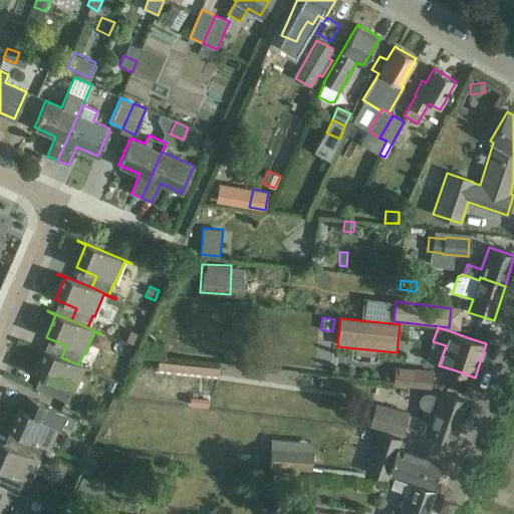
[(132,331),(126,341),(136,345),(140,335),(132,331)]
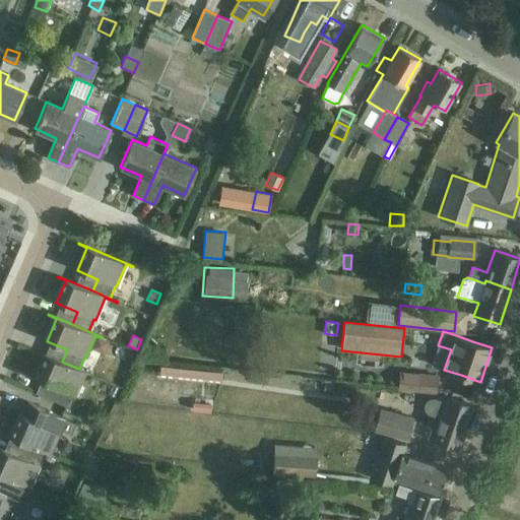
[(79,369),(62,362),(39,351),(38,352),(47,356),(37,379),(58,388),(52,400),(69,407),(74,395),(76,396),(86,373),(92,376),(92,375),(79,369)]
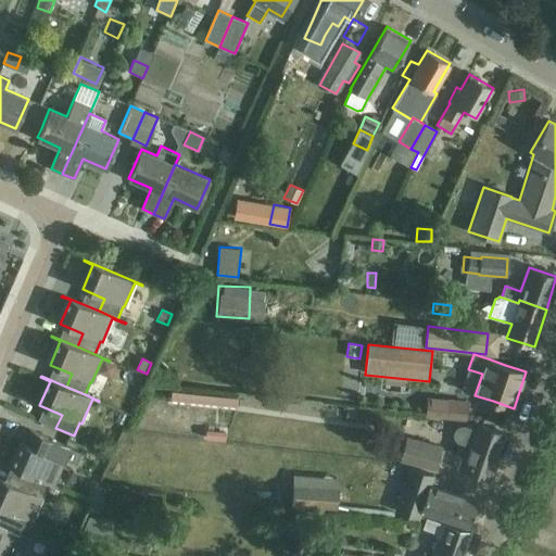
[(172,394),(172,403),(236,409),(237,401),(172,394)]
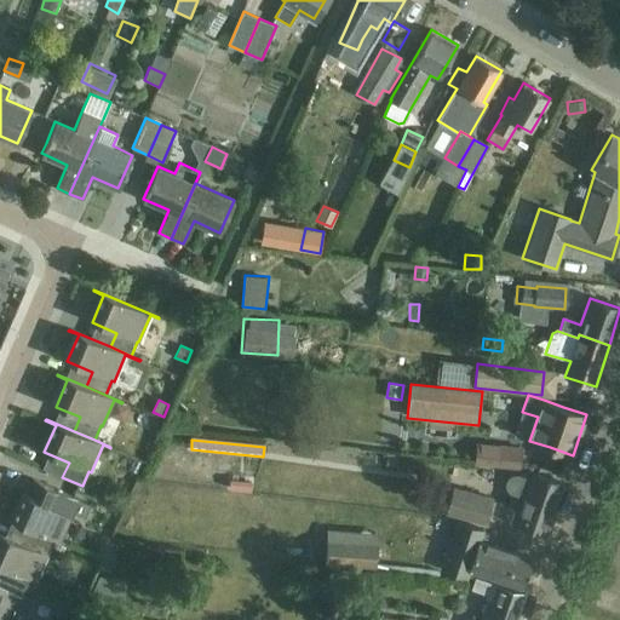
[(477,445),(476,464),(521,468),(523,449),(477,445)]
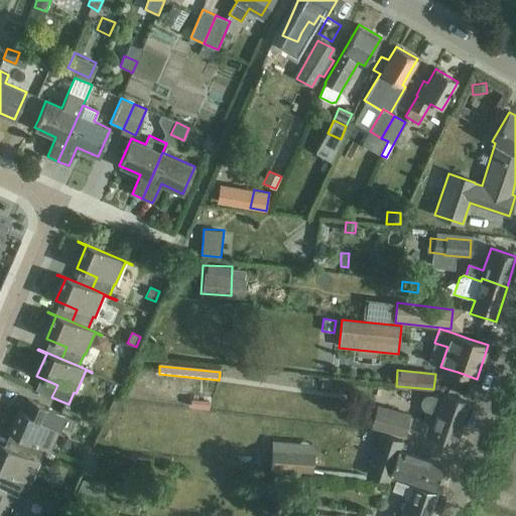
[(331,388),(332,379),(323,378),(321,386),(331,388)]
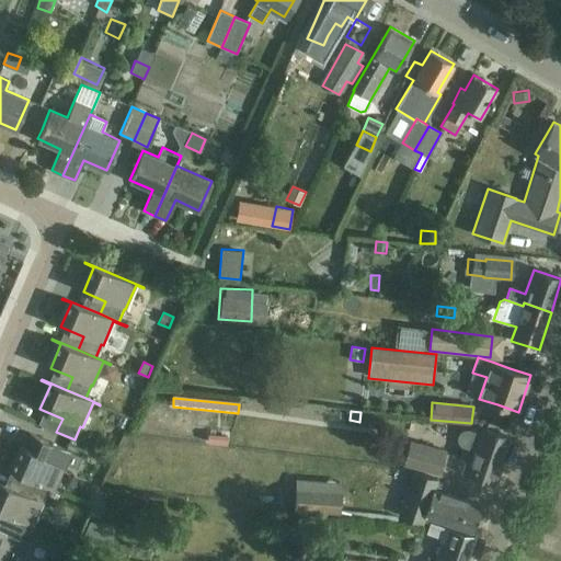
[(510,437),(489,431),(482,428),(481,433),(468,430),(465,430),(461,431),(459,433),(458,436),(457,438),(458,442),(459,444),(460,446),(462,448),(460,457),(466,459),(460,473),(494,484),(510,437)]
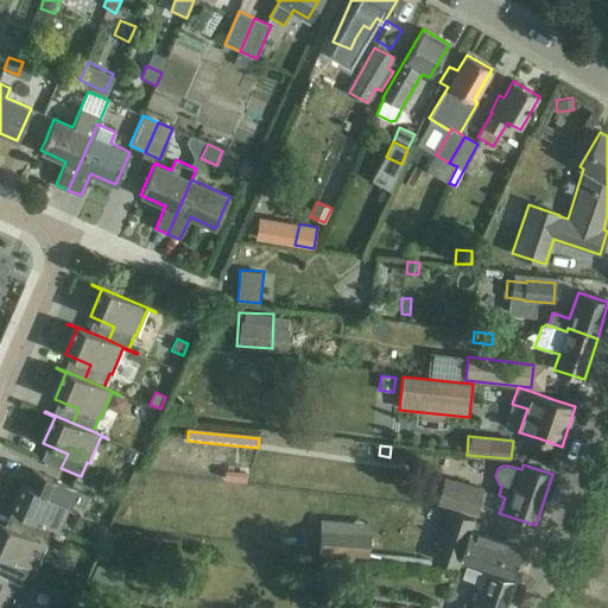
[(246,472),(226,469),(225,479),(245,481),(246,472)]
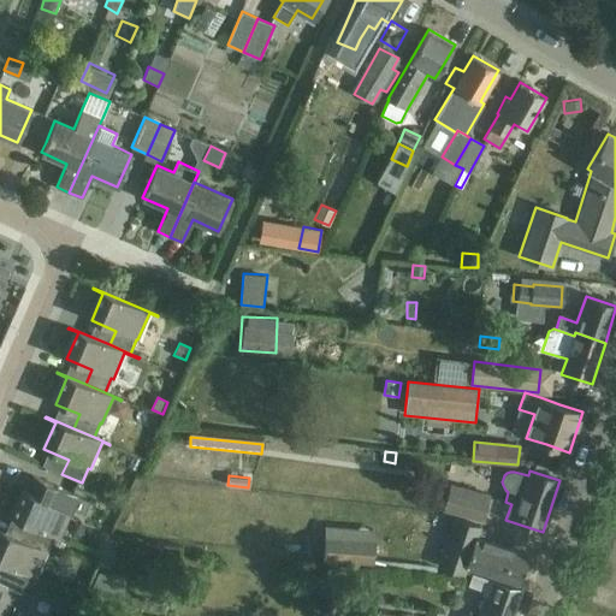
[(4,515),(31,526),(52,535),(67,543),(69,542),(60,538),(72,511),(70,510),(71,508),(84,514),(89,501),(40,479),(33,495),(25,491),(15,517),(4,514),(4,515)]
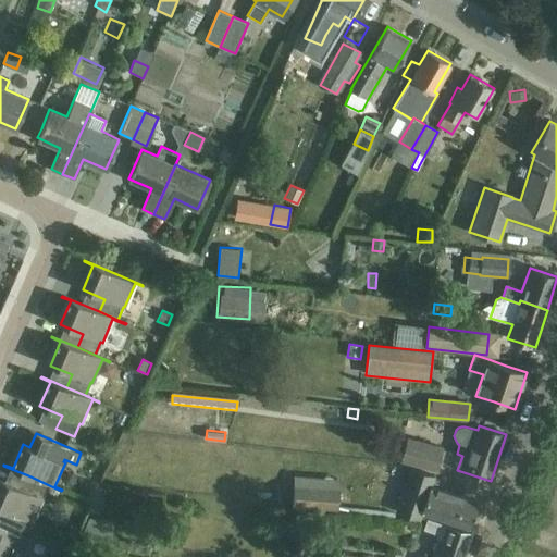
[(435,468),(441,447),(406,437),(399,459),(435,468)]
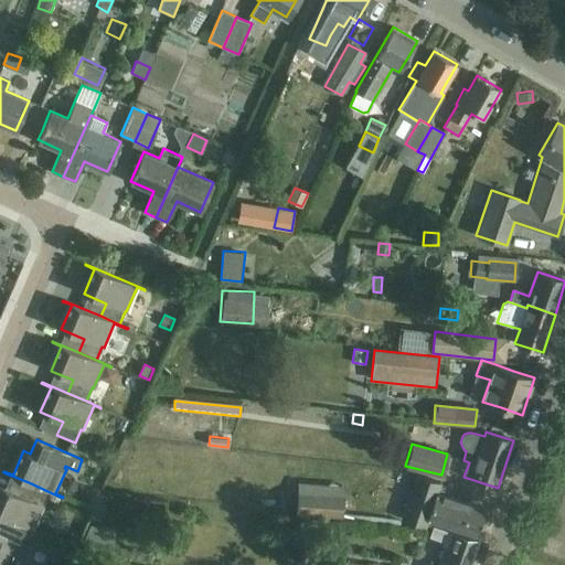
[(113,465),(119,450),(109,446),(104,459),(113,465)]
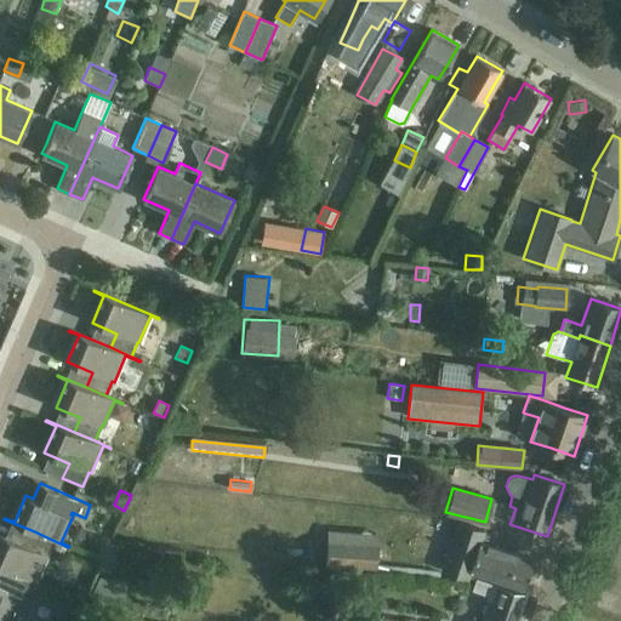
[(468,580),(471,570),(523,587),(533,559),(480,542),(484,530),(457,522),(440,571),(468,580)]
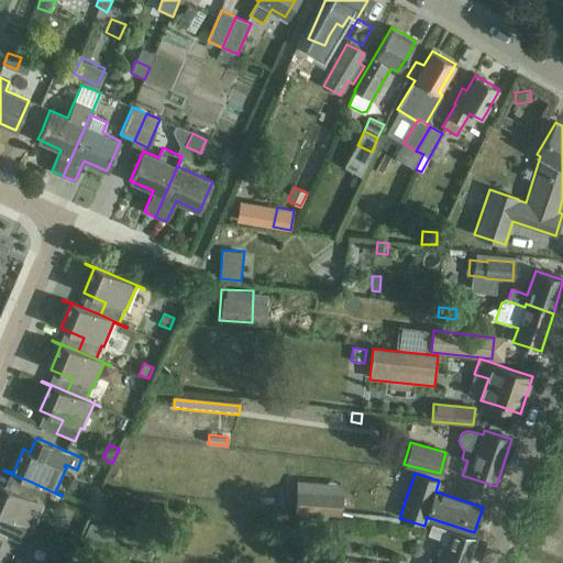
[(300,479),(297,511),(340,515),(343,484),(300,479)]
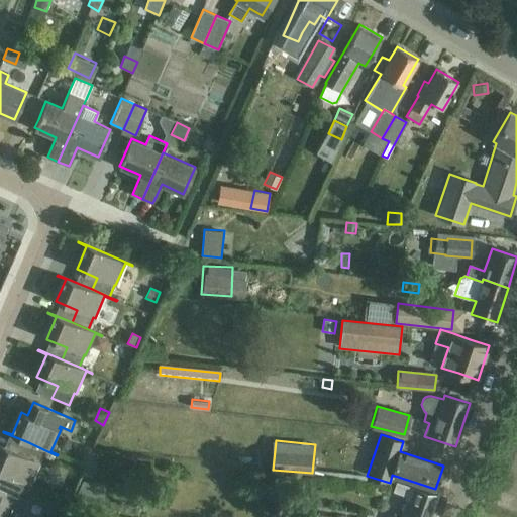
[(0,472),(6,475),(22,482),(25,483),(36,488),(36,487),(30,484),(39,461),(38,460),(43,449),(26,441),(21,453),(1,445),(0,445),(0,472)]
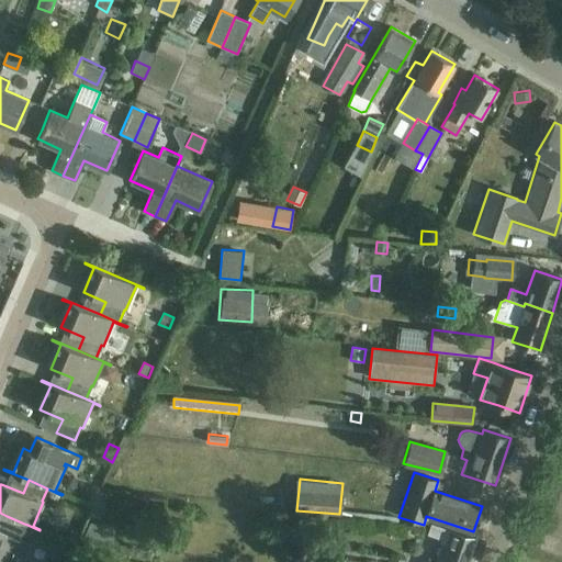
[(0,558),(2,560),(8,561),(21,561),(30,542),(21,538),(19,537),(24,524),(7,516),(1,529),(0,528),(0,558)]
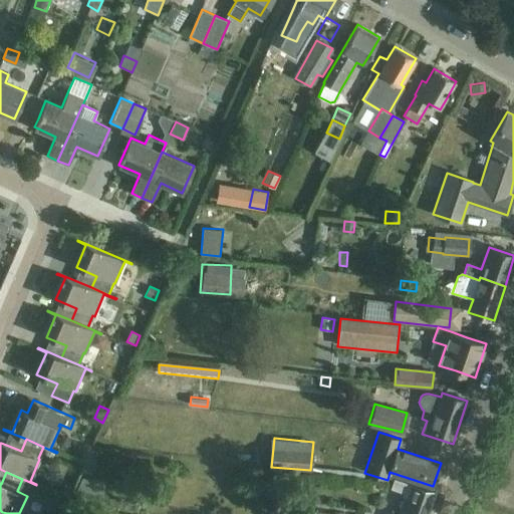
[(428,513),(436,492),(417,486),(393,478),(390,489),(403,494),(402,498),(407,499),(401,513),(391,513),(428,513)]
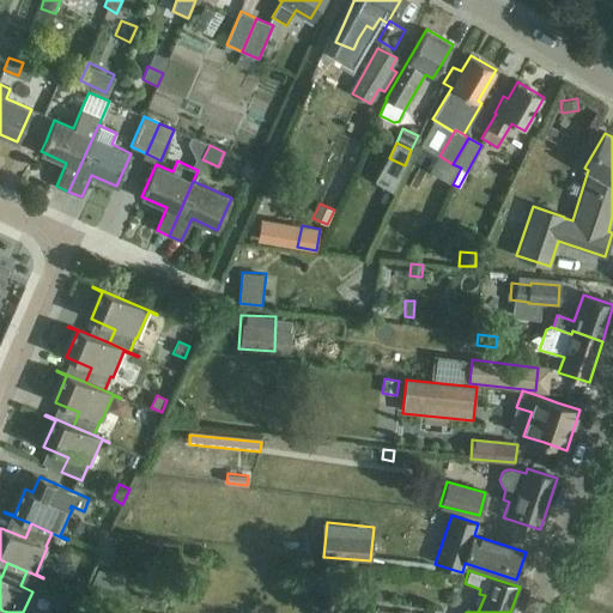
[(117,606),(122,577),(105,575),(104,586),(91,584),(89,601),(117,606)]
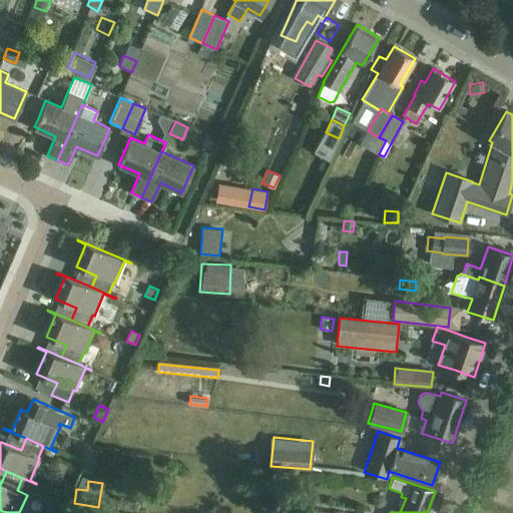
[(54,497),(46,512),(62,512),(67,502),(54,497)]
